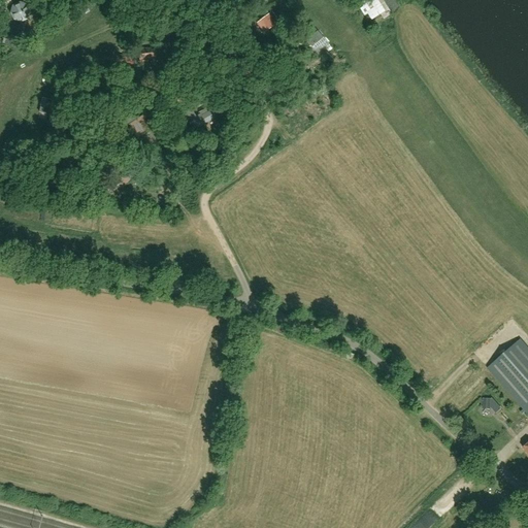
[(367,13),(371,20),(384,11),(375,0),(360,0),(359,1),(363,7),(360,9),(364,15),(367,13)]
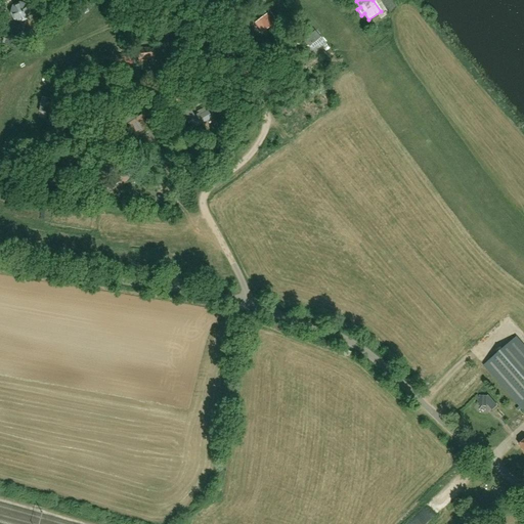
[(265,13),(256,22),(264,33),(273,25),(265,13)]
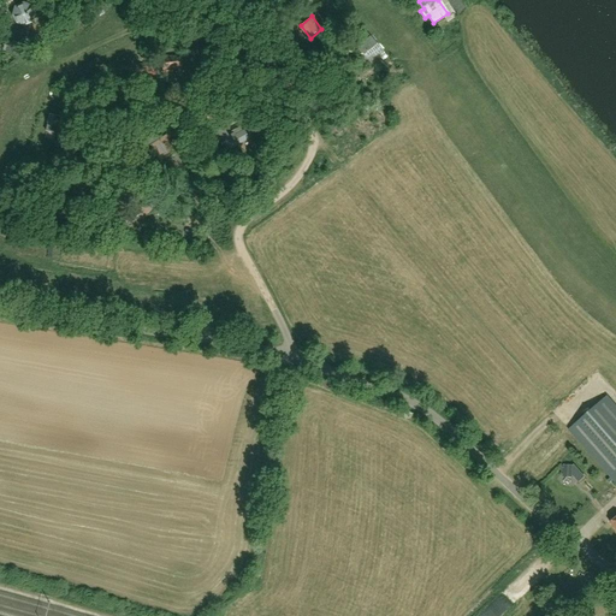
[(366,31),(362,35),(366,40),(357,48),(371,63),(383,52),(366,31)]
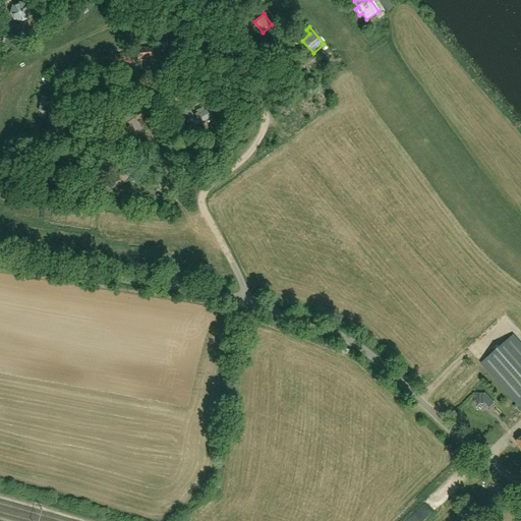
[(2,43),(14,48),(17,39),(5,35),(2,43)]
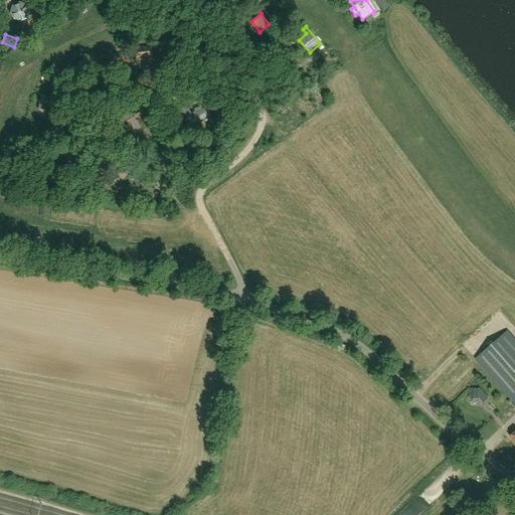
[(151,46),(135,48),(136,60),(144,59),(144,57),(152,56),(151,46)]
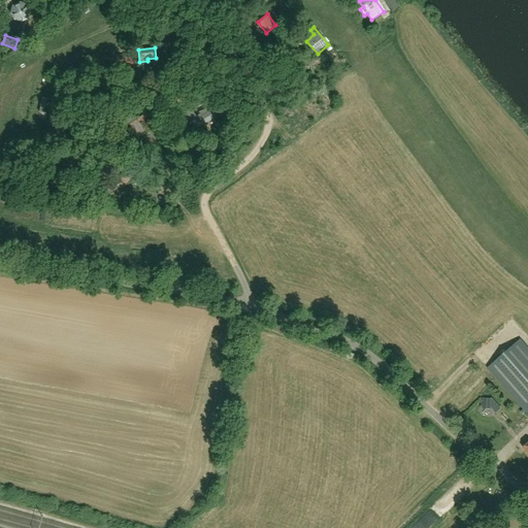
[(116,63),(116,56),(104,57),(105,64),(116,63)]
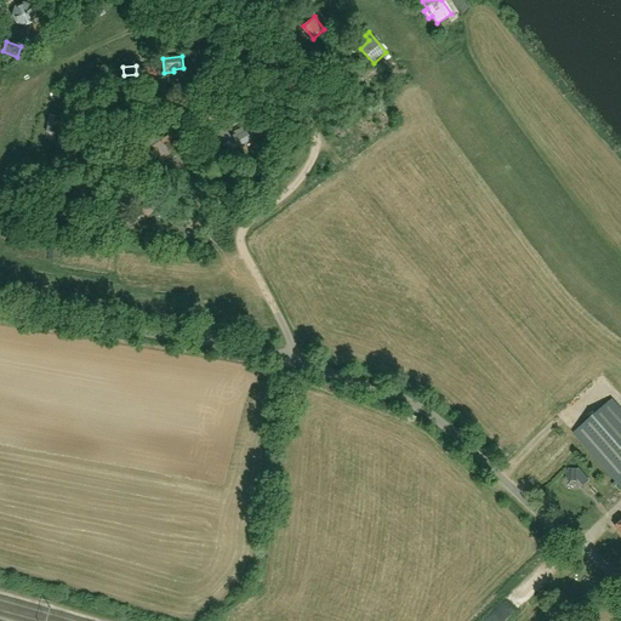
[(63,91),(61,104),(70,107),(73,93),(63,91)]
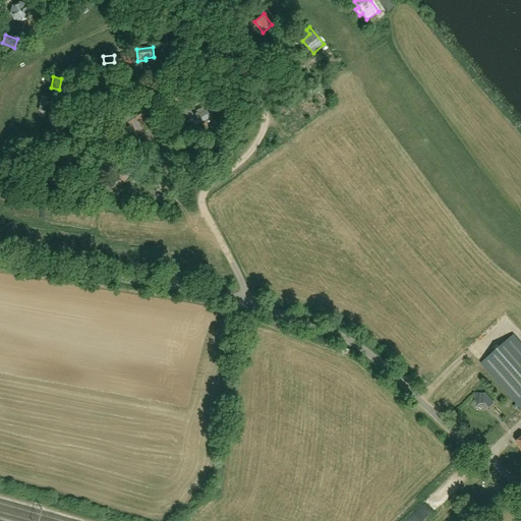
[(55,106),(57,96),(50,95),(49,99),(43,98),(40,112),(48,113),(49,109),(52,110),(54,105),(55,106)]
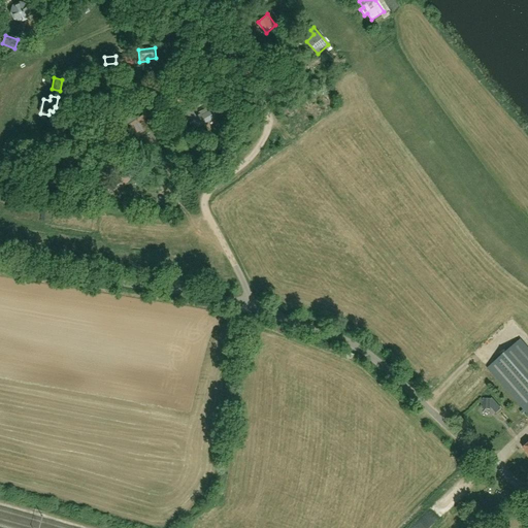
[(200,114),(193,119),(198,128),(213,119),(209,111),(201,117),(200,114)]
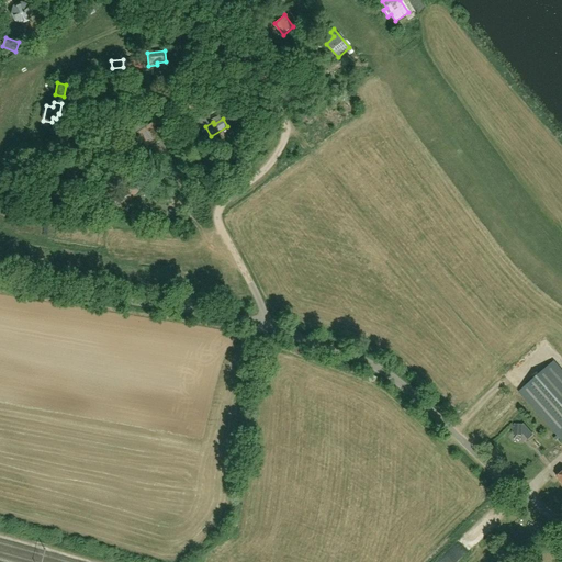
[(145,145),(158,136),(152,125),(137,134),(145,145)]
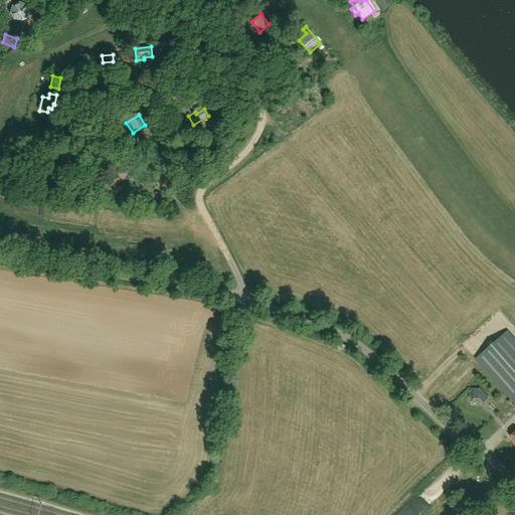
[(117,180),(120,180),(130,171),(124,166),(104,179),(108,185),(117,180)]
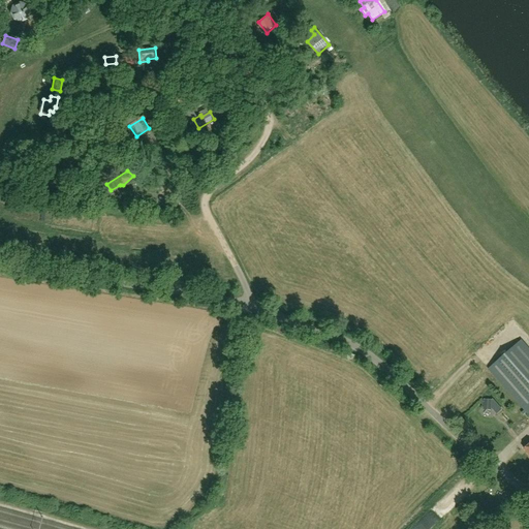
[(527,412),(528,414),(528,349),(522,341),(489,369),(525,410),(527,412)]
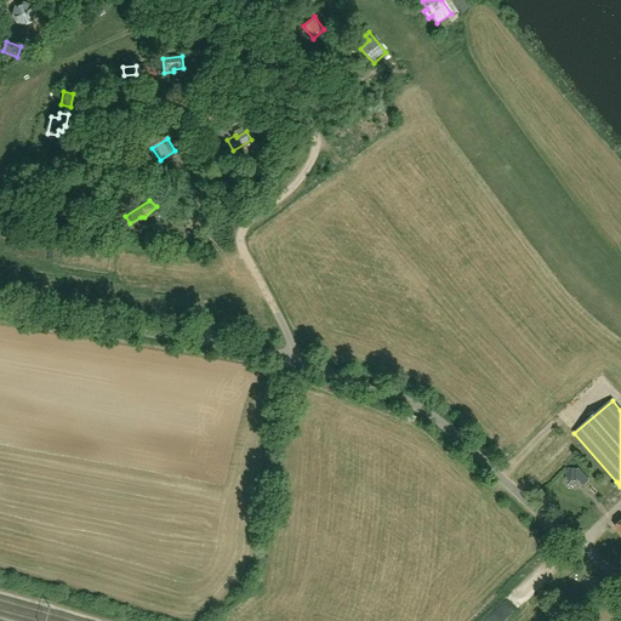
[(554,461),(557,453),(547,449),(545,457),(554,461)]
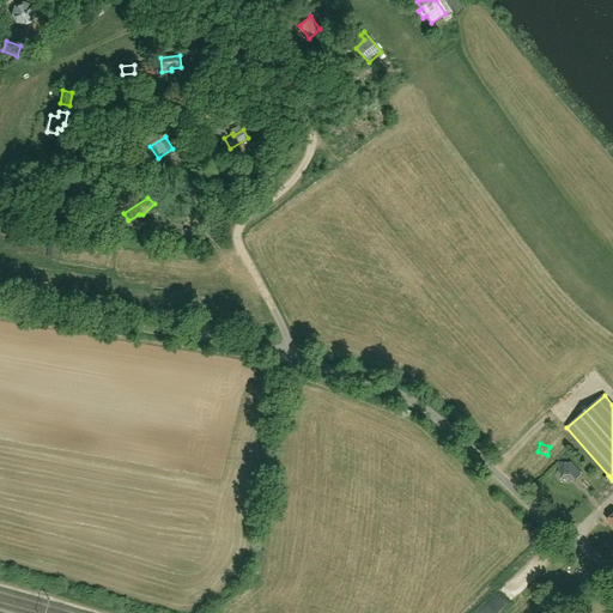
[(562,462),(560,472),(570,473),(571,463),(562,462)]
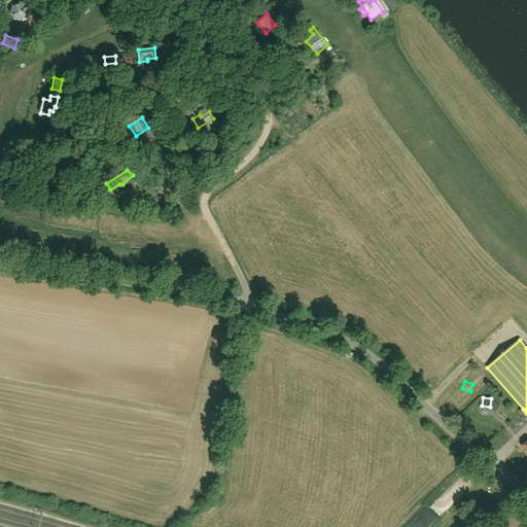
[(410,526),(419,526),(428,518),(423,513),(410,526)]
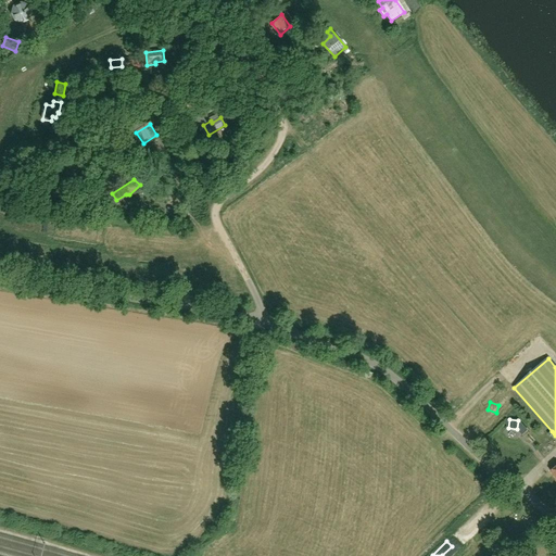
All buildings are outlined.
